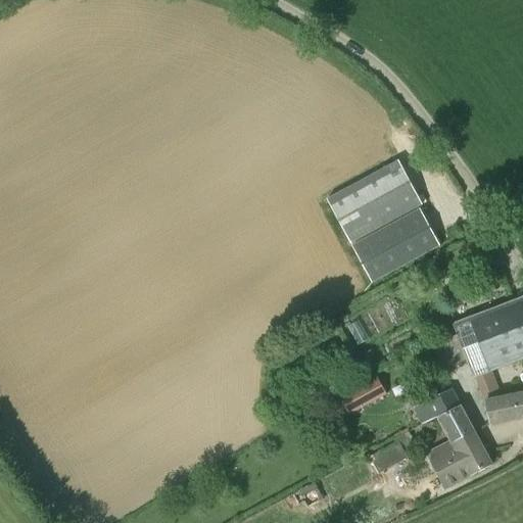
[(423,205),(399,161),(327,200),(350,244),(423,205)]
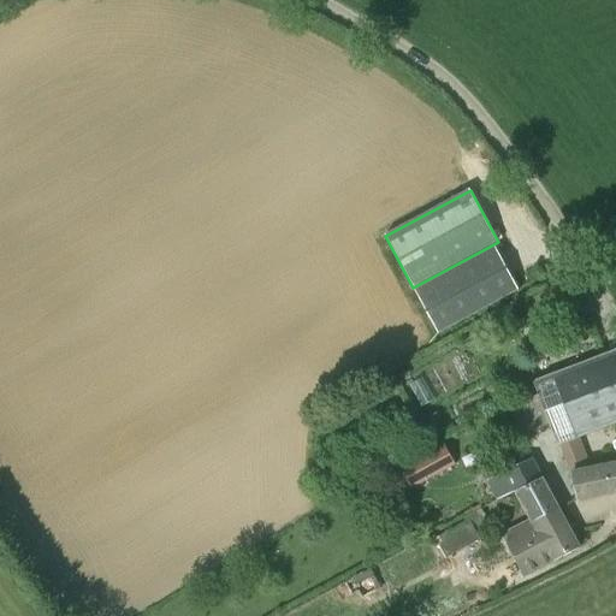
[(438,333),(519,290),(496,247),(415,290),(438,333)]
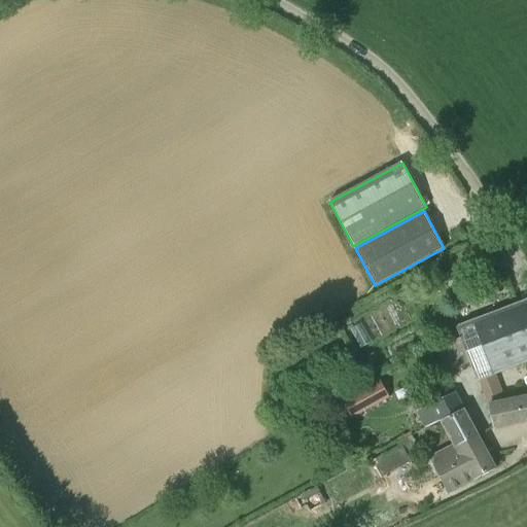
[(479,379),(493,374),(526,360),(526,299),(510,307),(457,325),(458,330),(460,329),(463,338),(472,362),(479,379)]
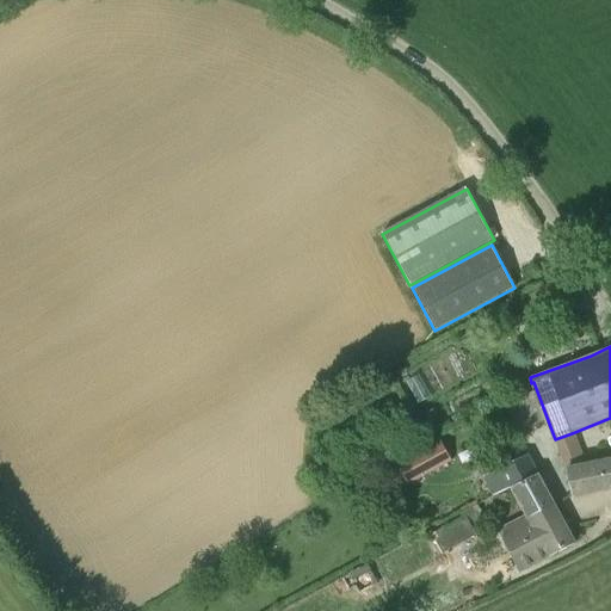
[(523,396),(534,425),(548,420),(537,392),(534,392),(523,396)]
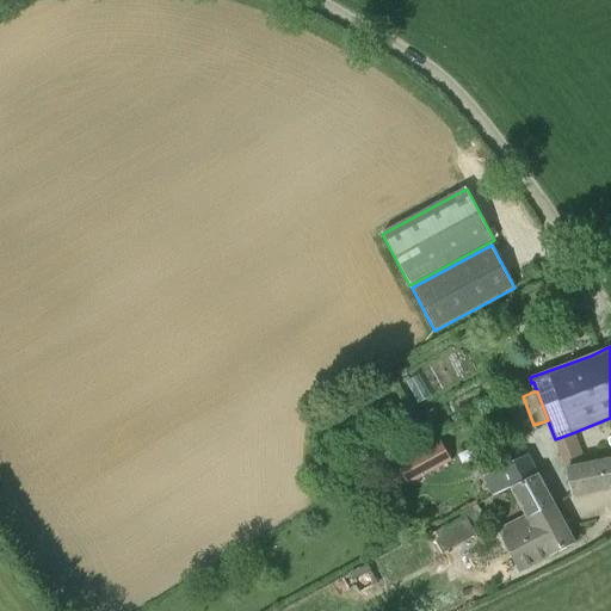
[(445,430),(434,408),(419,417),(429,437),(445,430)]
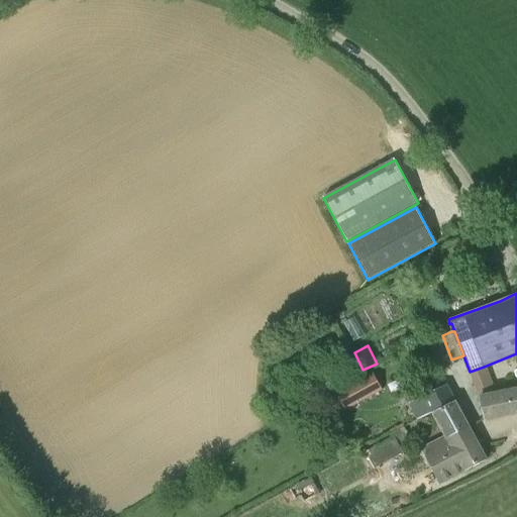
[(382,353),(385,359),(392,355),(389,349),(382,353)]
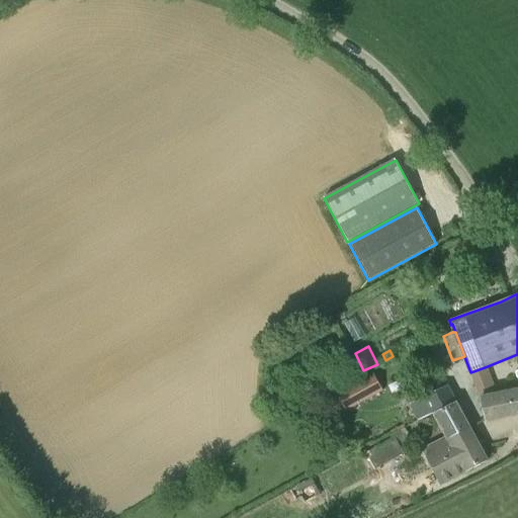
[(477,393),(493,386),(485,367),(470,372),(477,393)]
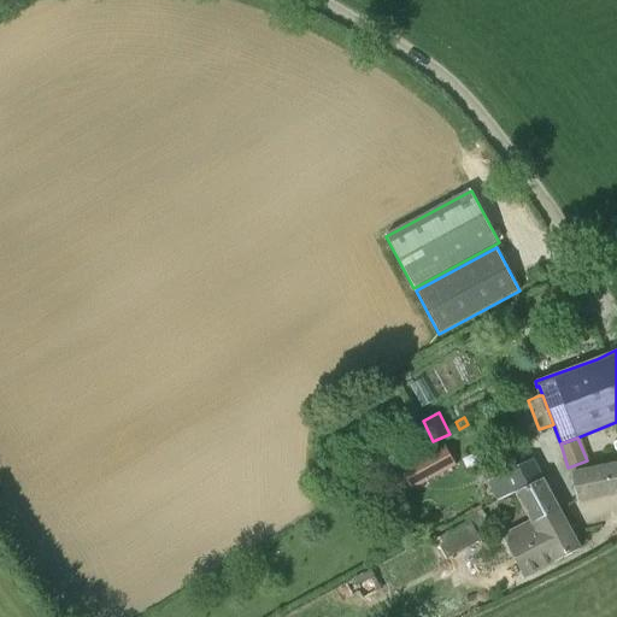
[(445,445),(401,469),(413,491),(457,465),(445,445)]
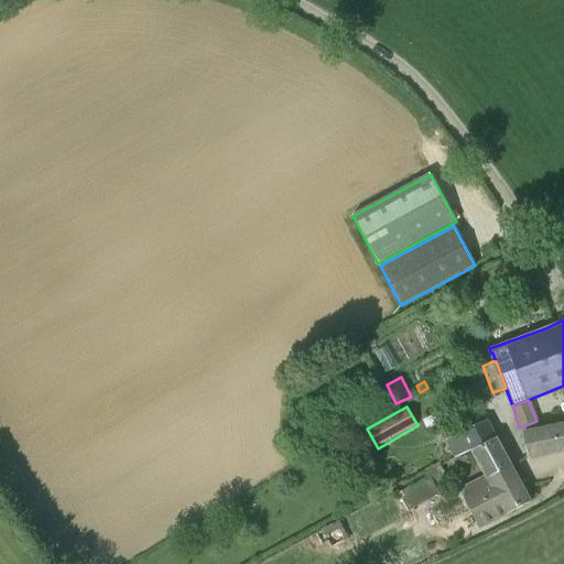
[(508,464),(510,464),(487,421),(454,438),(462,454),(474,447),(487,474),(489,477),(509,467),(508,464)]
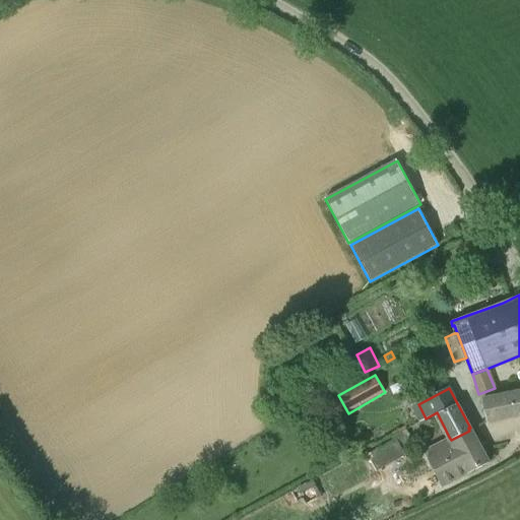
[(519,392),(483,400),(488,424),(519,416),(519,392)]
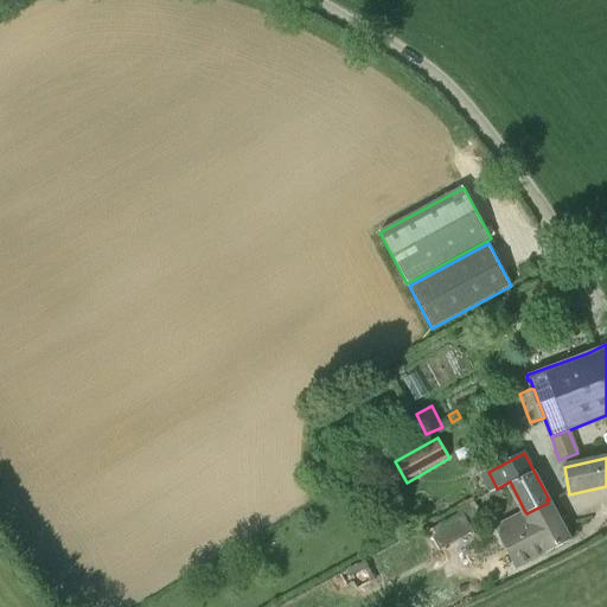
[(499,524),(522,567),(572,541),(549,499),(547,499),(548,503),(526,513),(524,510),(499,524)]
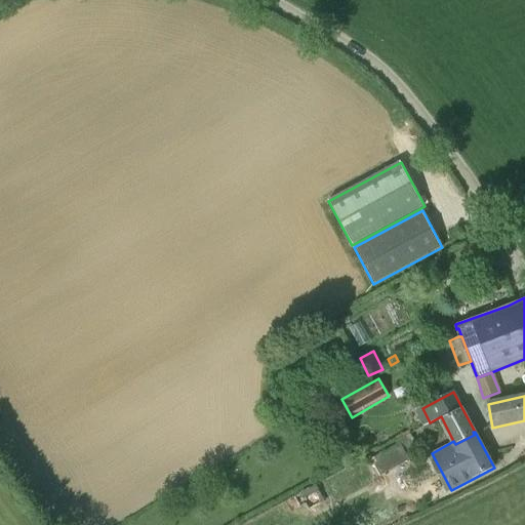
[(404,453),(416,446),(409,434),(396,442),(397,444),(372,458),(381,476),(408,461),(404,453)]
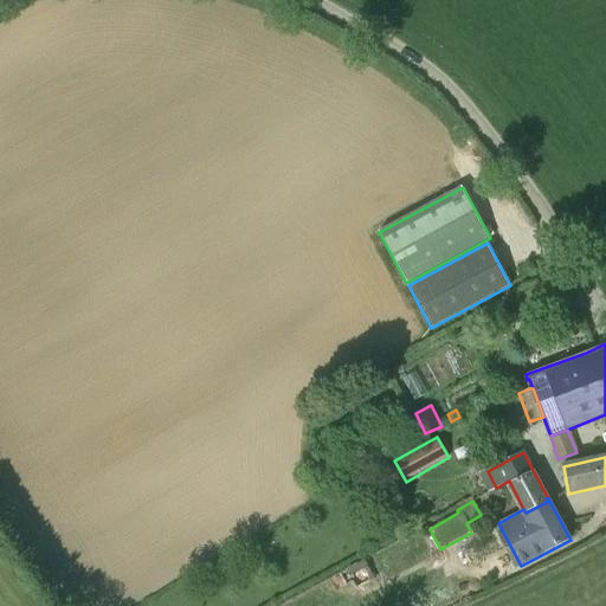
[(418,527),(412,516),(399,523),(404,533),(405,534),(418,527)]
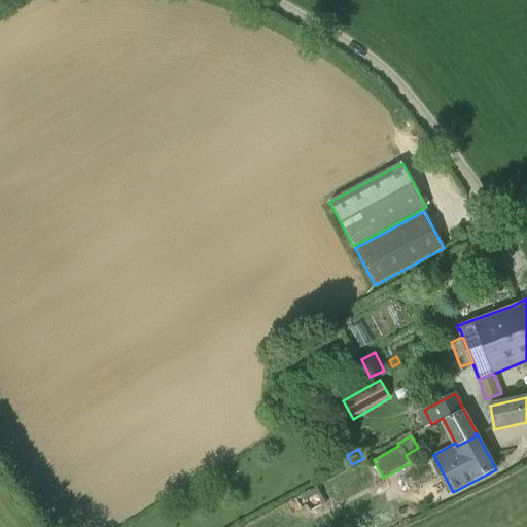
[(309,512),(325,503),(317,486),(295,498),(302,511),(307,507),(309,512)]
